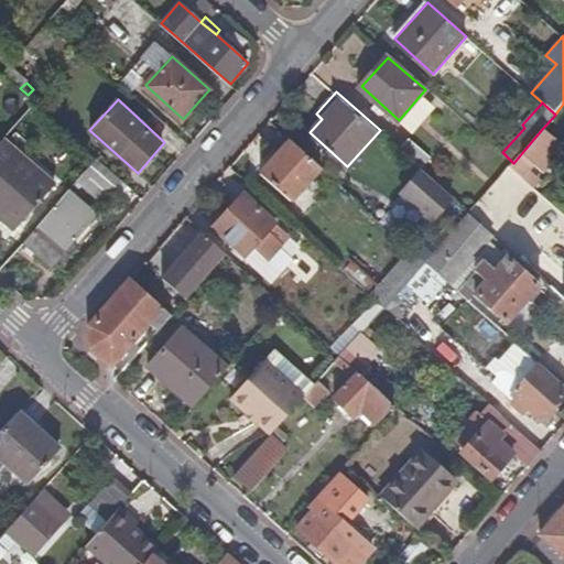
[(33,145),(11,127),(0,140),(0,215),(15,229),(56,183),(24,155),(33,145)]
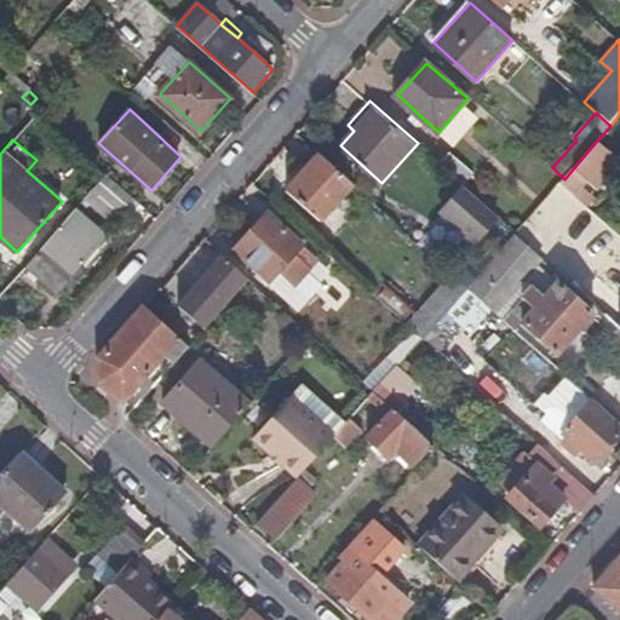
[(619,158),(597,141),(564,179),(562,182),(574,194),(587,178),(600,189),(609,176),(607,173),(619,158)]
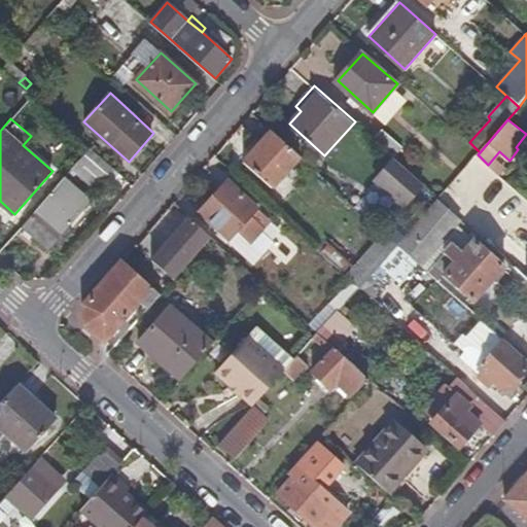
[(383,129),(375,139),(395,157),(403,147),(383,129)]
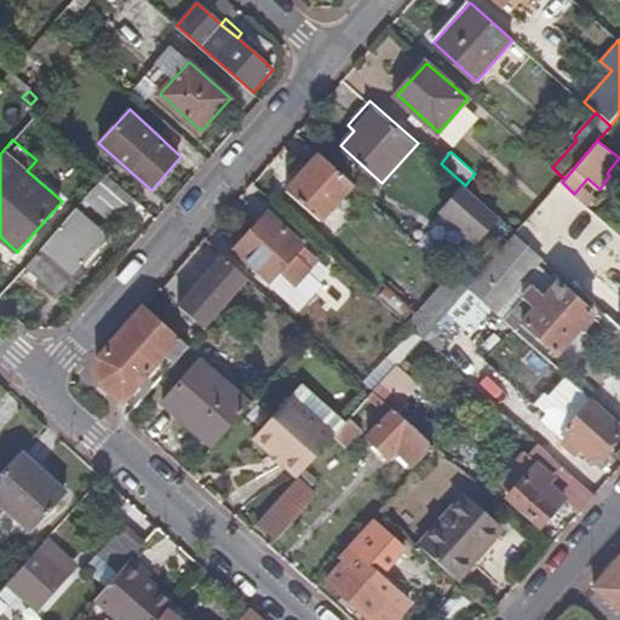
[(354,183),(321,154),(287,191),(321,220),(354,183)]
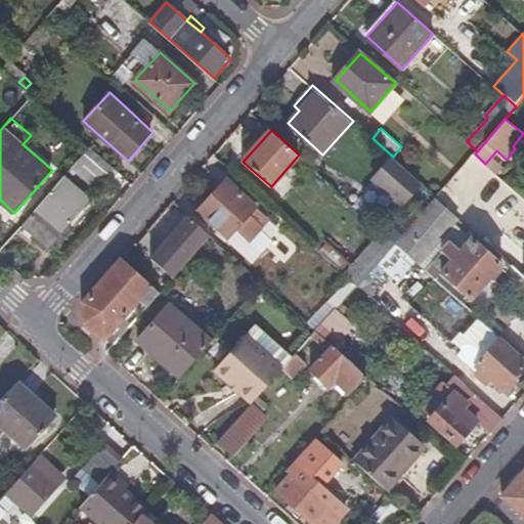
[(90,146),(73,166),(95,186),(101,178),(104,181),(116,168),(90,146)]
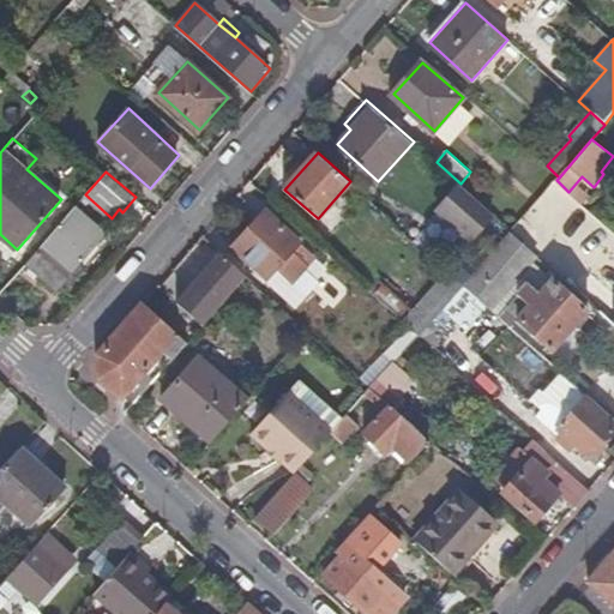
[(495,214),(461,184),(435,211),(471,241),(495,214)]
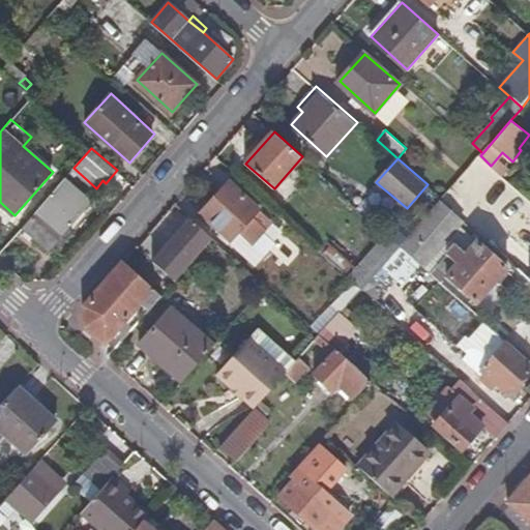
[(92,202),(64,177),(23,226),(51,249),(52,248),(61,239),(65,242),(75,232),(69,228),(92,202)]
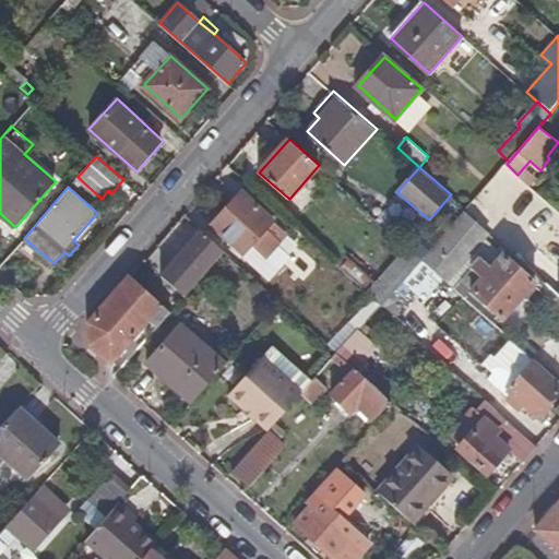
[(289,235),(242,191),(212,224),(245,252),(252,245),(268,259),(289,235)]
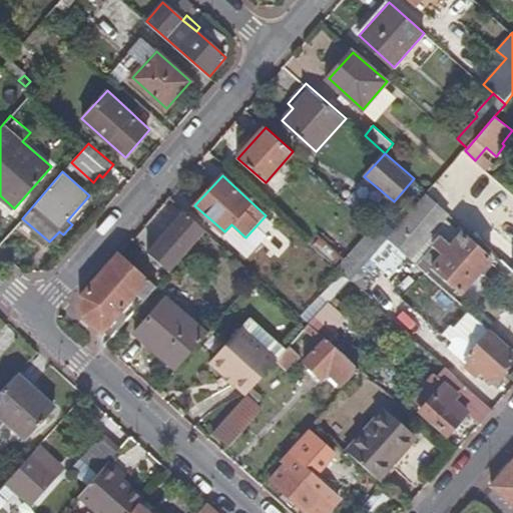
[(450,214),(427,193),(389,237),(388,238),(411,259),(446,219),(450,214)]
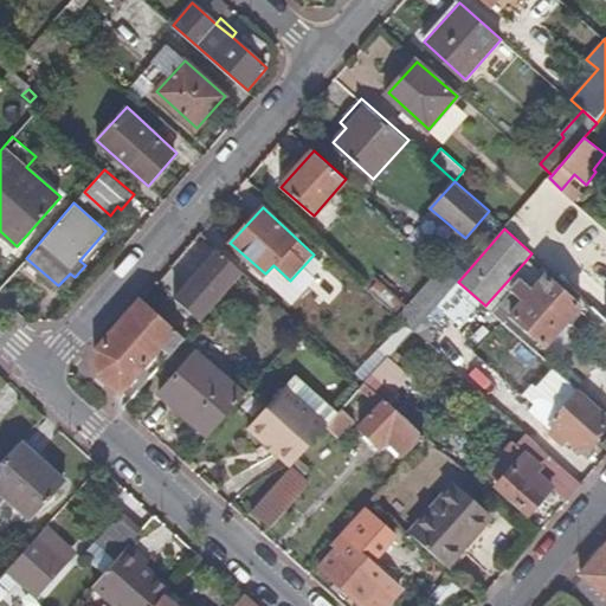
[(180,284),(208,253),(195,240),(167,272),(180,284)]
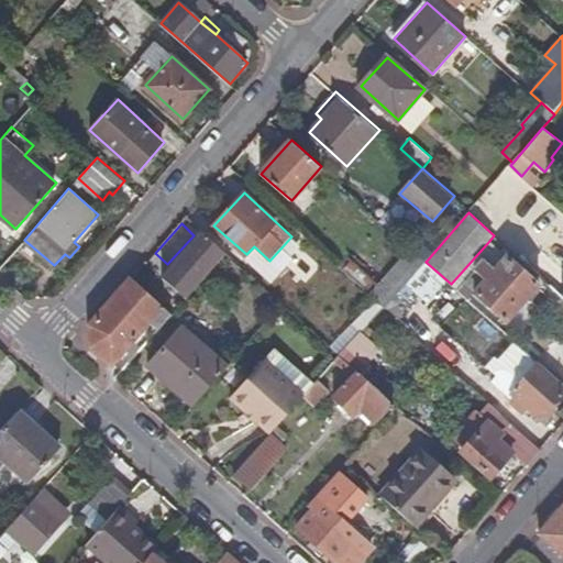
[(227,253),(201,231),(162,276),(187,298),(227,253)]
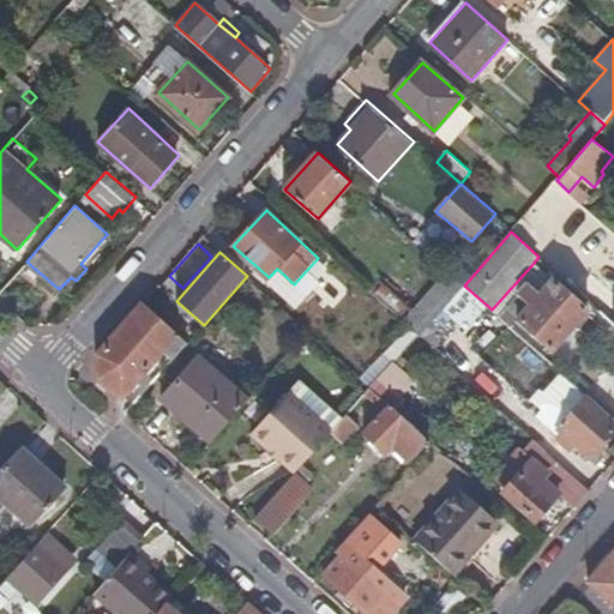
[(553,280),(534,263),(492,309),(500,317),(509,306),(521,317),(531,302),(521,293),(528,286),(539,295),(553,280)]
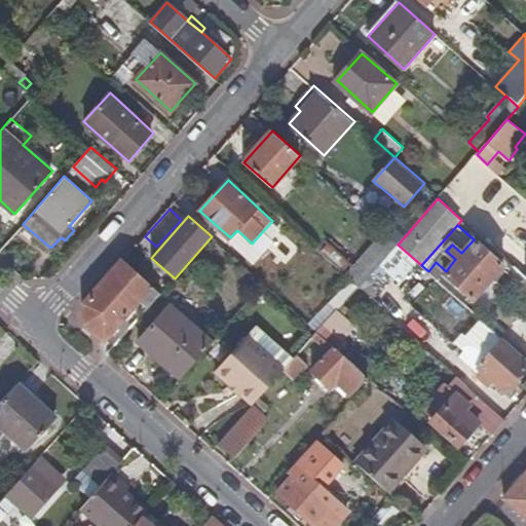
[(332,233),(318,248),(362,287),(398,245),(399,243),(384,231),(360,259),(332,233)]
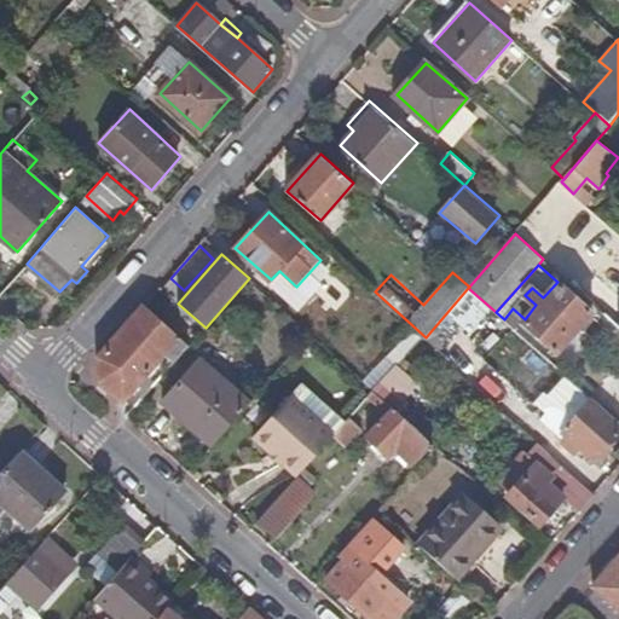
[(76,283),(71,279),(61,290),(65,294),(76,283)]
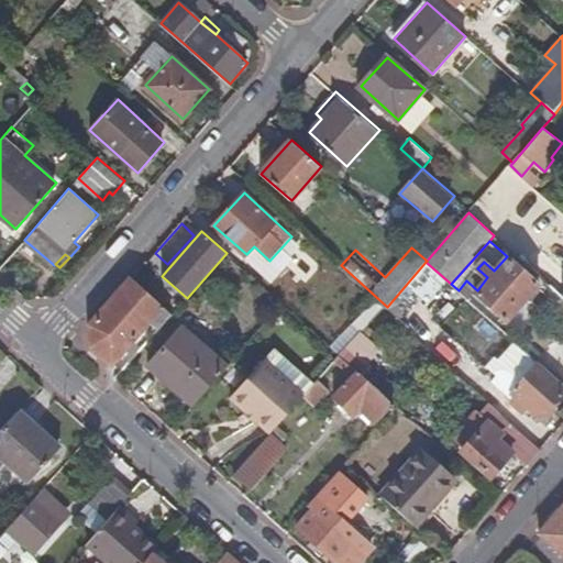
[(477,268),(487,277),(477,290),(475,291),(508,321),(540,285),(507,256),(494,271),(484,262),(477,268)]
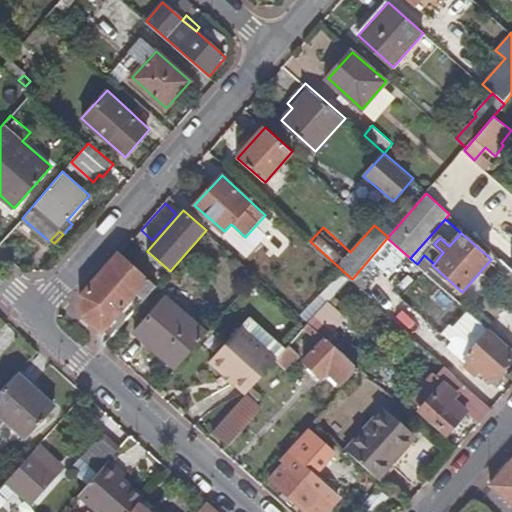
[(511,245),(501,259),(511,267),(511,269),(511,270),(511,269),(511,245)]
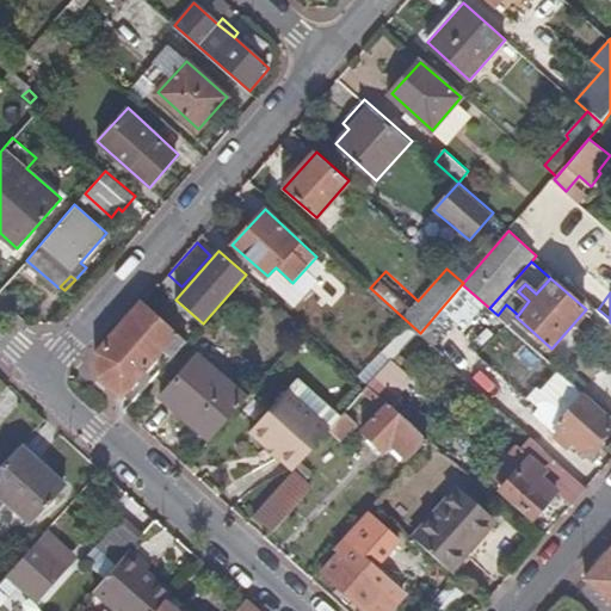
[(177,333),(143,301),(99,352),(99,376),(122,395),(162,349),(177,333)]
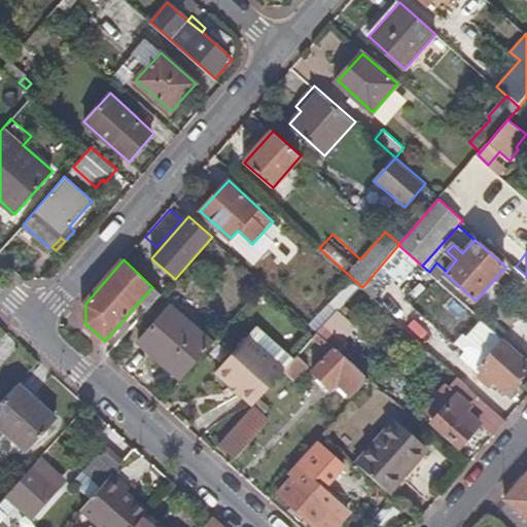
[(161,293),(152,287),(140,301),(148,308),(161,293)]
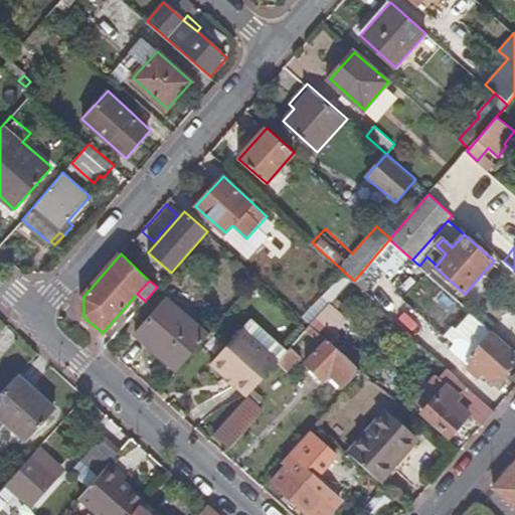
[(209,335),(168,298),(136,335),(177,371),(209,335)]
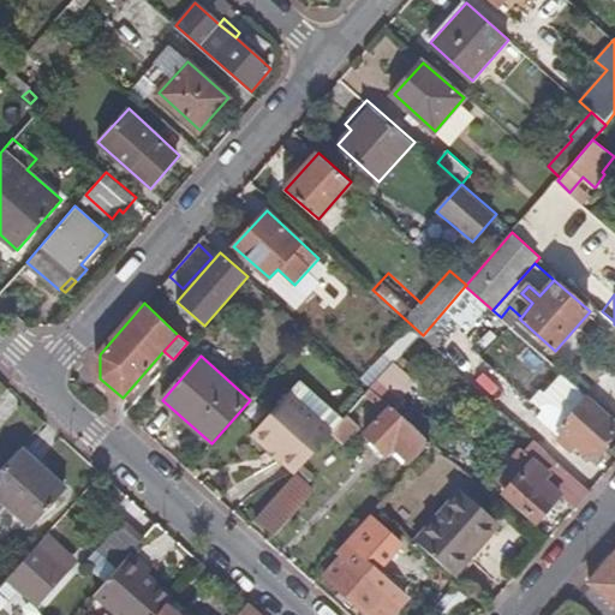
[(417,381),(399,364),(375,389),(392,405),(393,406),(417,381)]
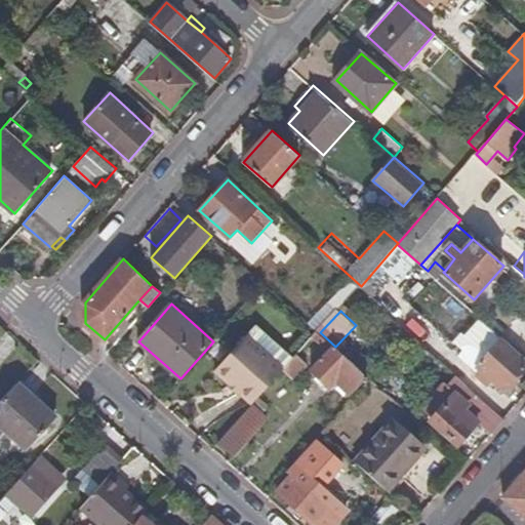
[(453,341),(463,350),(458,356),(478,372),(476,374),(482,379),(487,374),(506,392),(524,369),(524,359),(479,320),(466,335),(461,332),(453,341)]
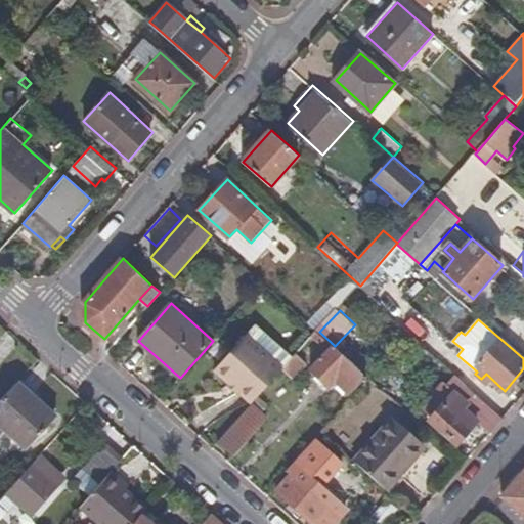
[(316,330),(310,336),(328,351),(334,345),(319,332),(316,330)]
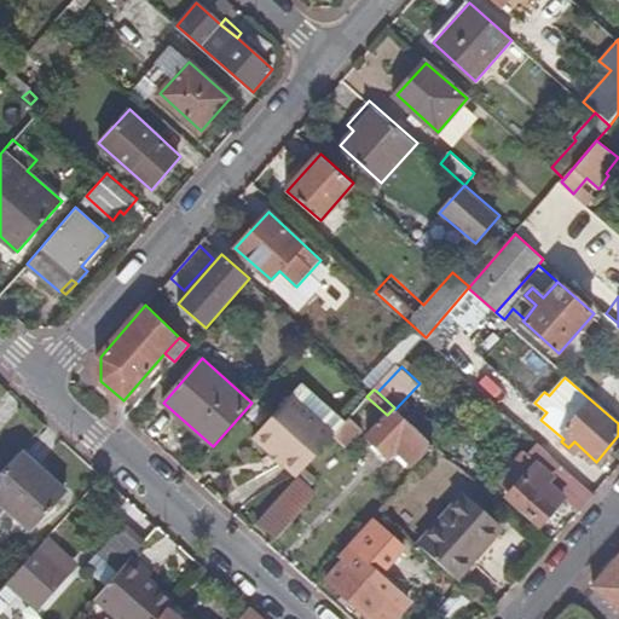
[(335,434),(291,395),(254,437),(298,476),(299,474),(306,466),(318,452),(334,435),(335,434)]
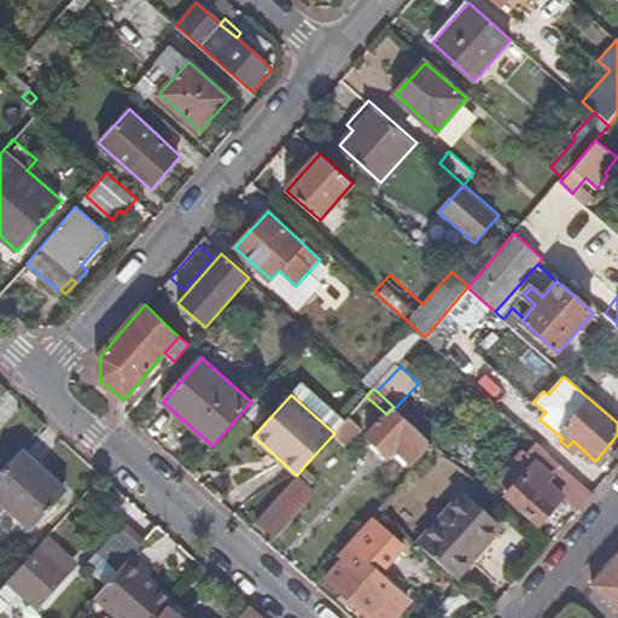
[(394,407),(386,414),(367,435),(389,455),(396,448),(412,464),(432,443),(395,408),(394,407)]
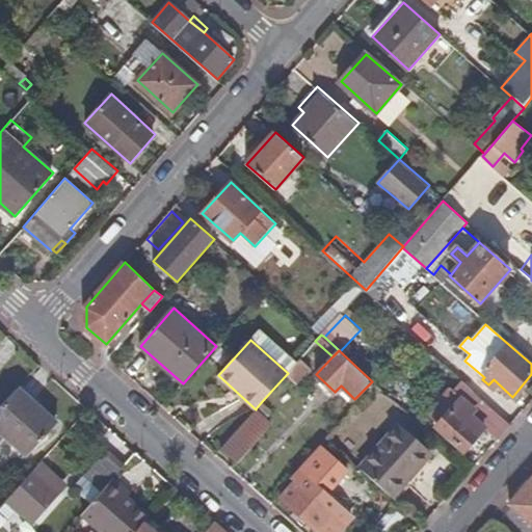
[(313,369),(300,357),(288,373),(287,374),(298,383),(313,369)]
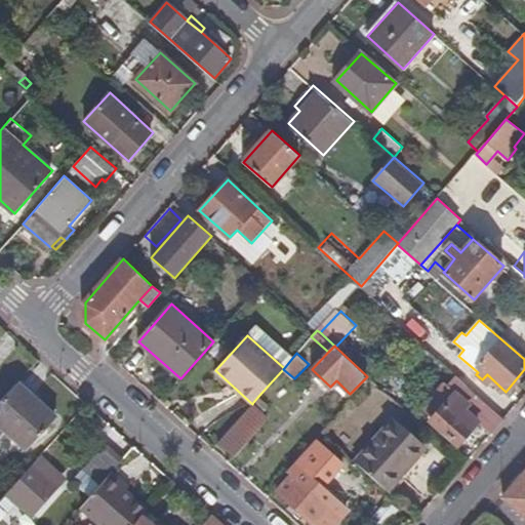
[(447,385),(444,381),(421,406),(433,418),(431,420),(458,445),(478,422),(492,434),(505,419),(455,376),(447,385)]
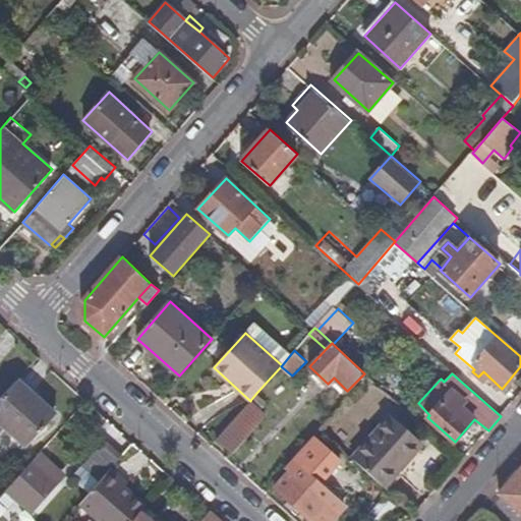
[(57,414),(18,380),(0,399),(0,440),(10,428),(29,446),(57,414)]
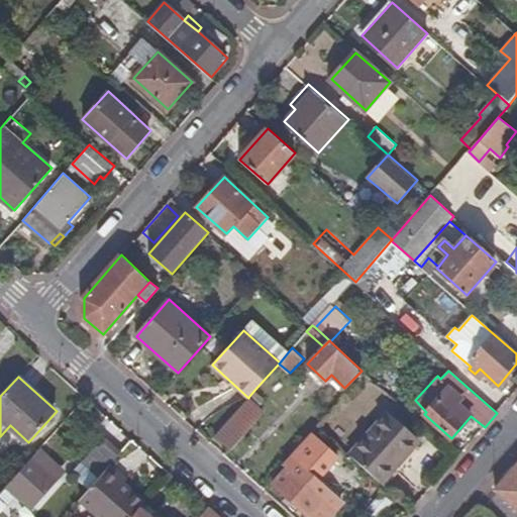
[(274,385),(266,378),(255,389),(264,396),(274,385)]
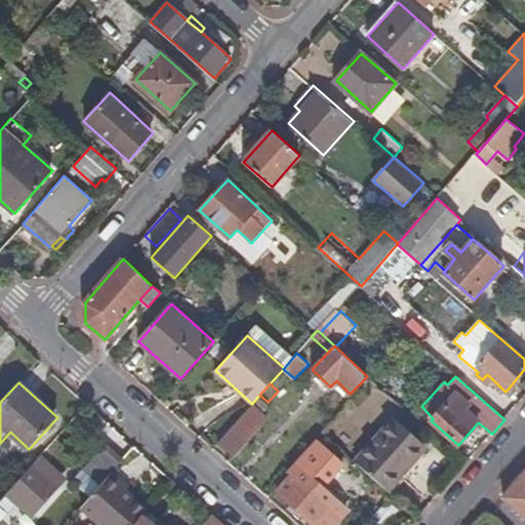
[(253,402),(252,404),(219,443),(235,455),(270,416),(253,402)]
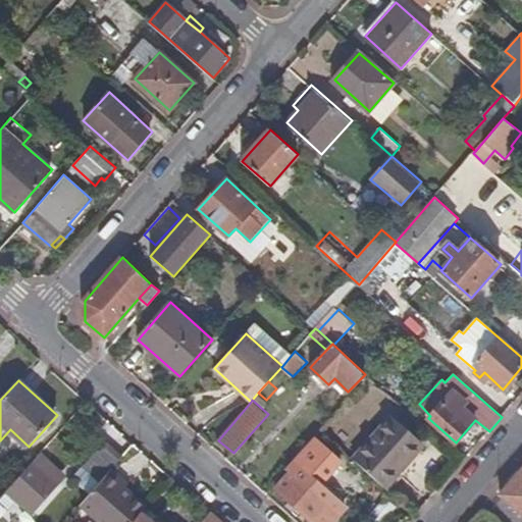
[(419,442),(390,416),(353,458),(387,489),(405,470),(399,465),(419,442)]
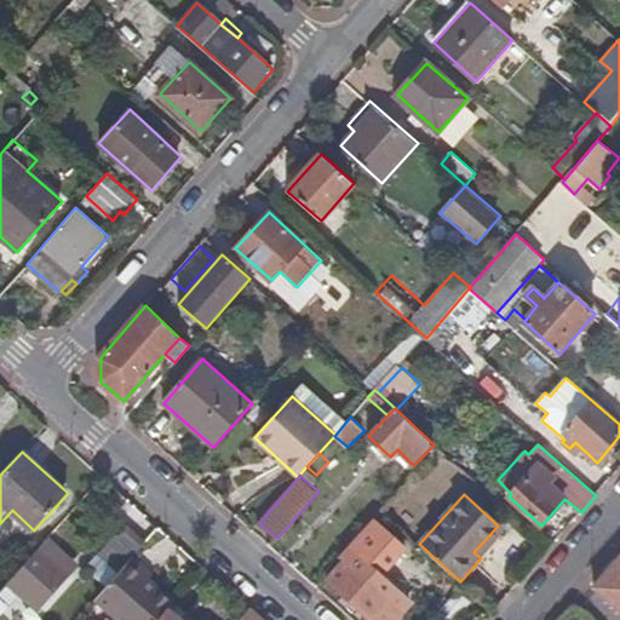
[(344,558),(326,580),(372,619),(397,619),(413,603),(363,560),(382,539),(367,526),(340,556),(344,558)]
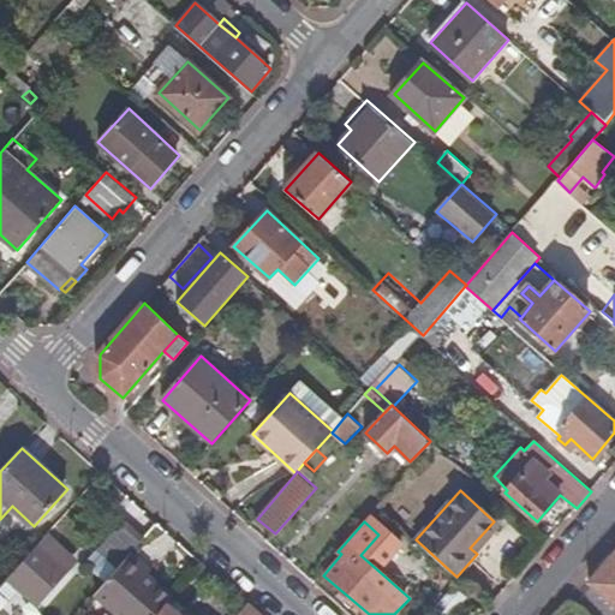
[(143,541),(121,523),(89,559),(111,578),(131,554),(143,541)]
